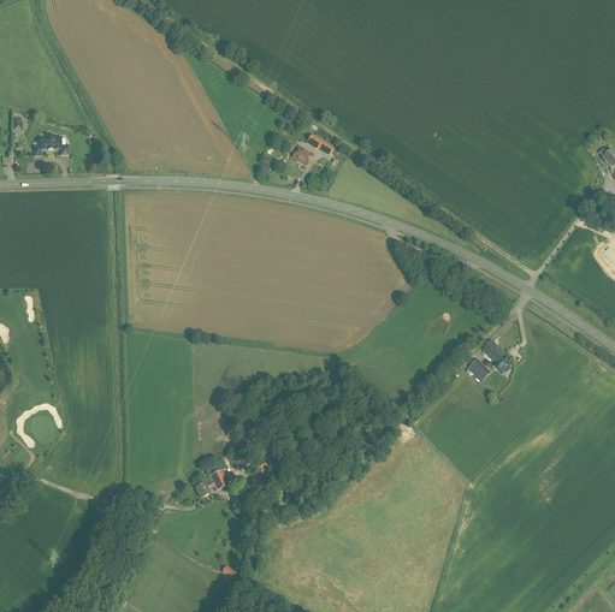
[(320,138),(311,134),(307,140),(317,146),(320,138)]
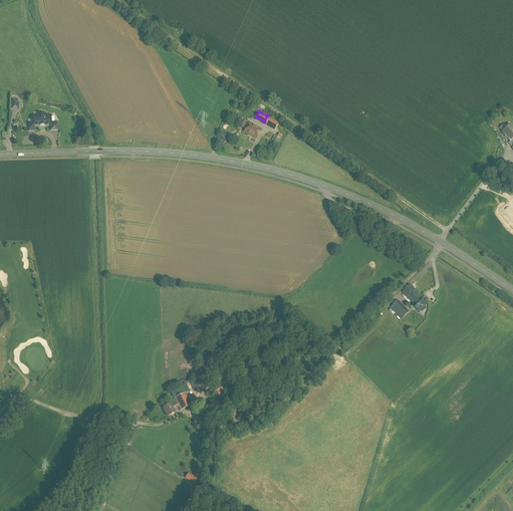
[(50,113),(43,113),(43,112),(38,112),(38,113),(33,113),(33,114),(32,115),(32,117),(33,118),(33,120),(33,123),(40,123),(40,122),(43,122),(50,122),(50,120),(50,113)]
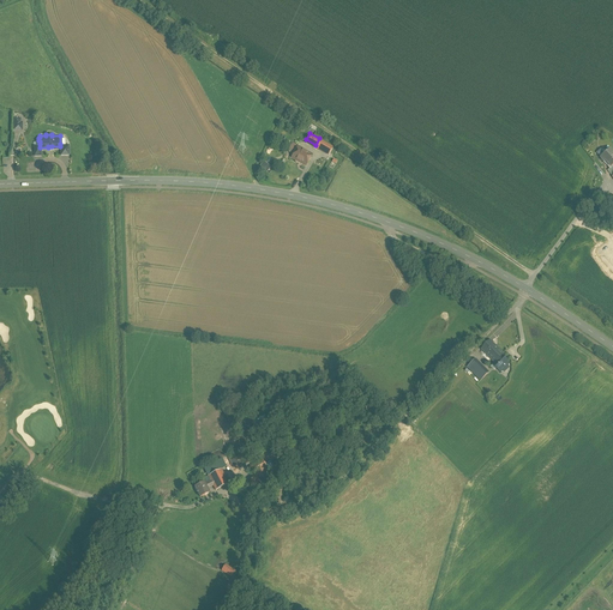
[(331,145),(319,138),(316,145),(328,151),(331,145)]
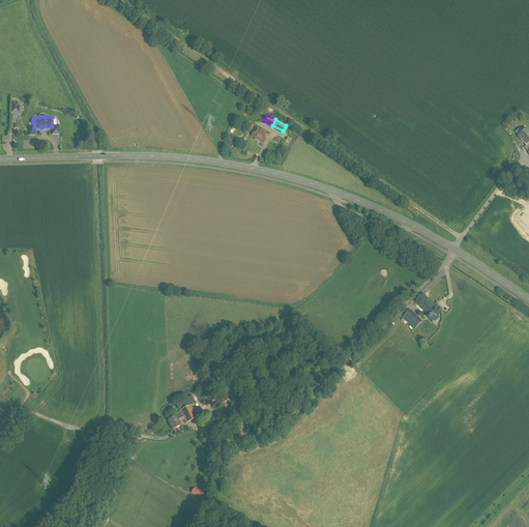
[(268,132),(256,124),(253,130),(251,134),(263,141),(268,132)]
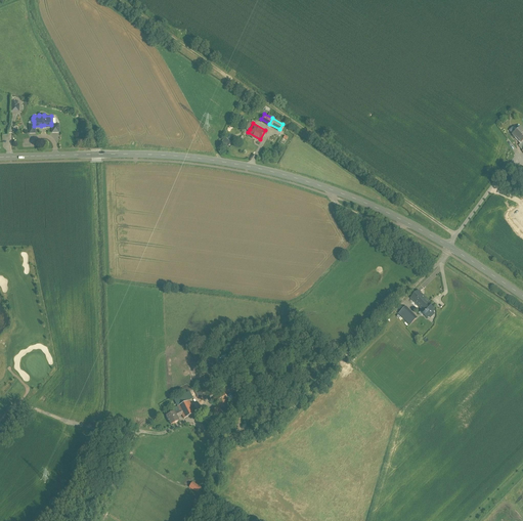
[(522,146),(522,125),(513,134),(522,146)]
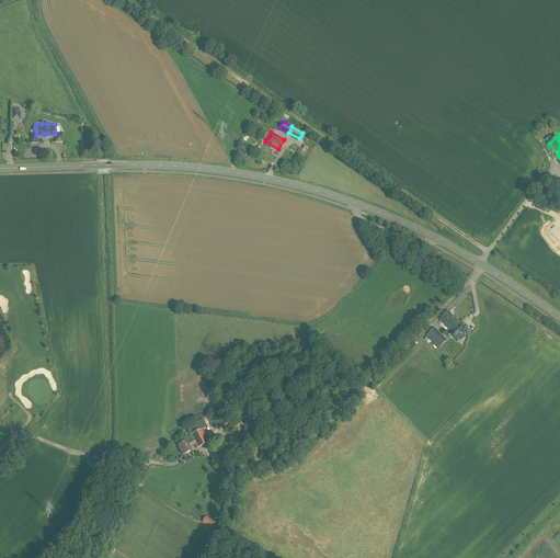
[(459,321),(447,309),(440,317),(452,329),(457,322),(459,321)]
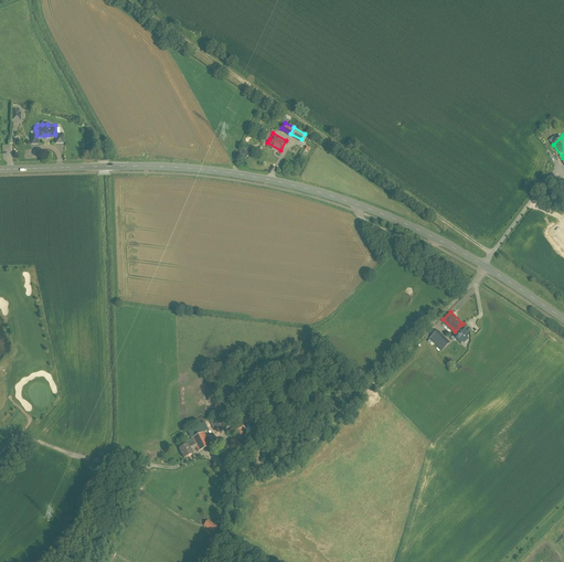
[(467,332),(460,325),(455,331),(453,332),(459,340),(461,338),(464,340),(467,336),(466,335),(467,332)]
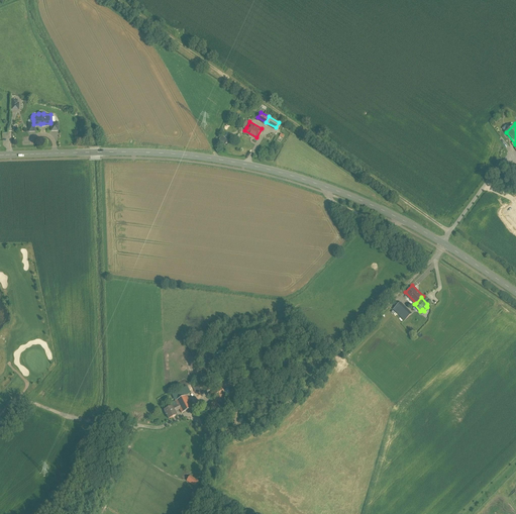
[(410,312),(400,302),(395,306),(405,316),(410,312)]
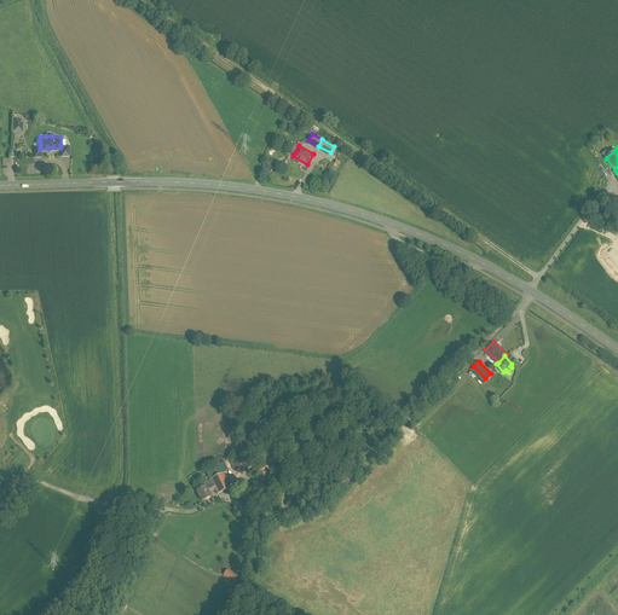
[(248,453),(237,458),(241,465),(252,459),(248,453)]
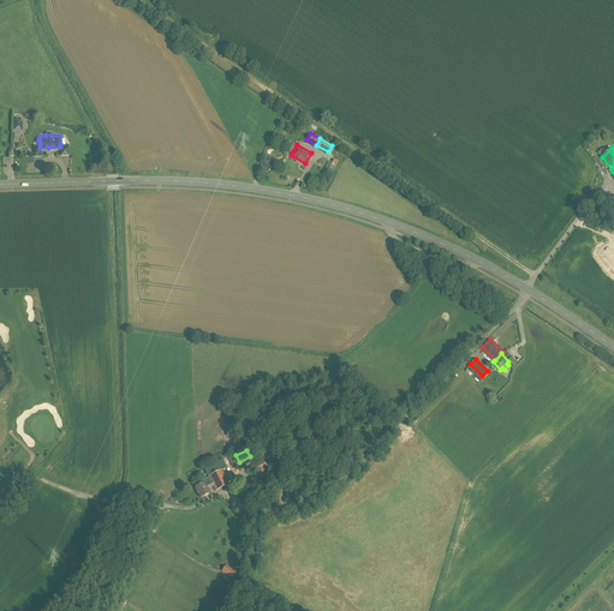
[(236,455),(234,454),(227,457),(232,465),(239,462),(236,455)]
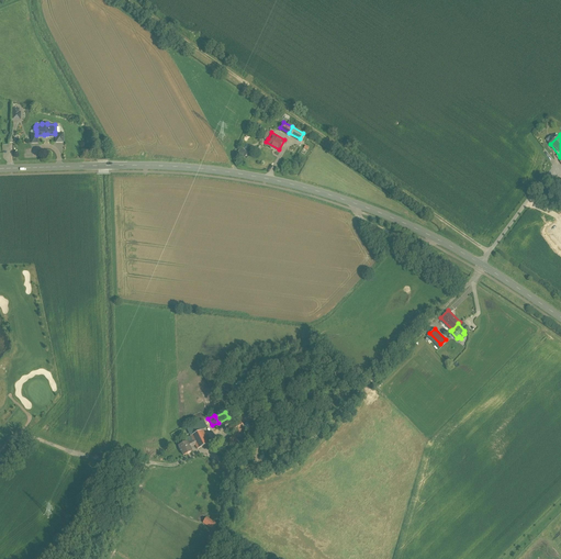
[(246,429),(242,418),(232,423),(237,434),(246,429)]
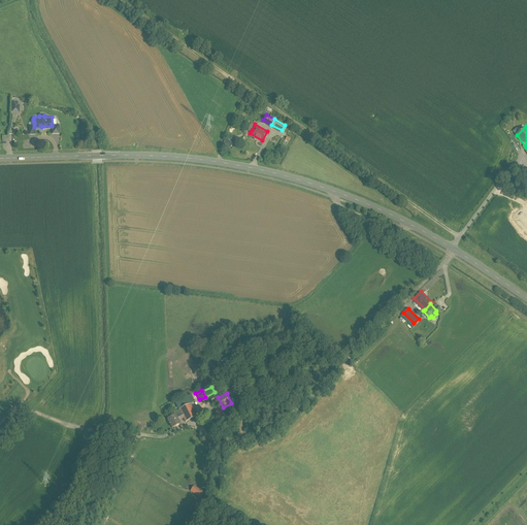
[(190,401),(178,407),(180,412),(183,416),(185,420),(196,414),(190,401)]
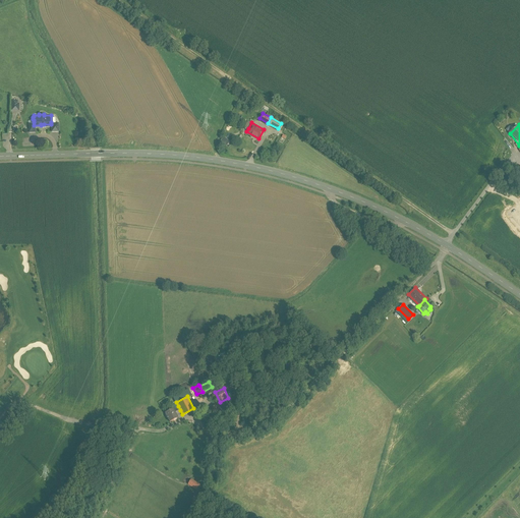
[(229,412),(214,402),(211,407),(225,417),(229,412)]
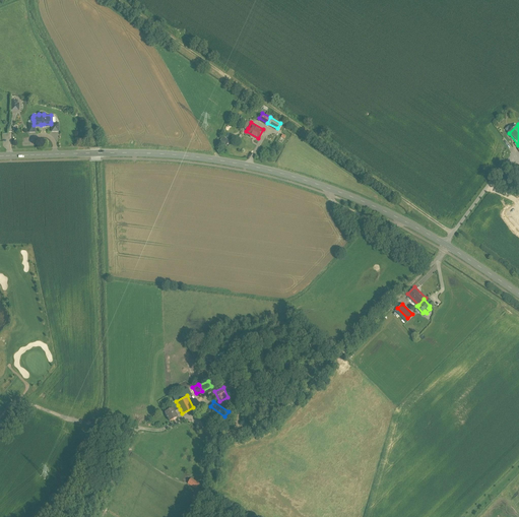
[(172,406),(165,410),(169,419),(177,415),(175,411),(180,409),(178,405),(173,408),(172,406)]
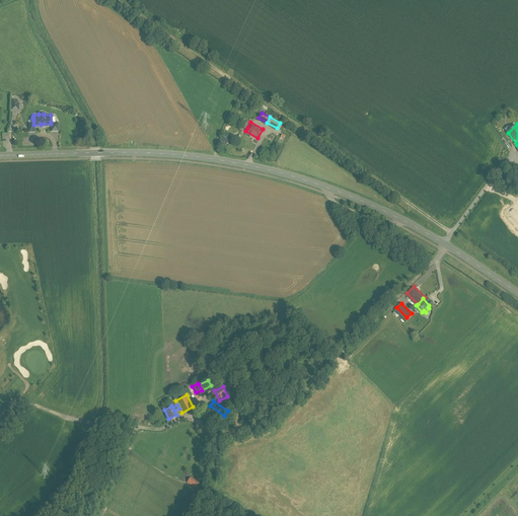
[(224,416),(210,406),(207,410),(221,420),(224,416)]
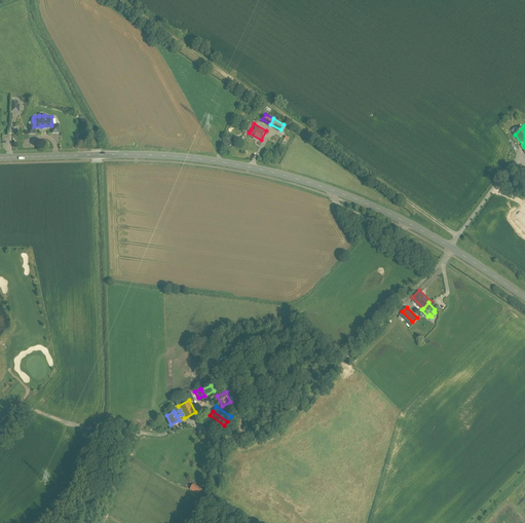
[(201,487),(192,482),(189,486),(198,492),(201,487)]
